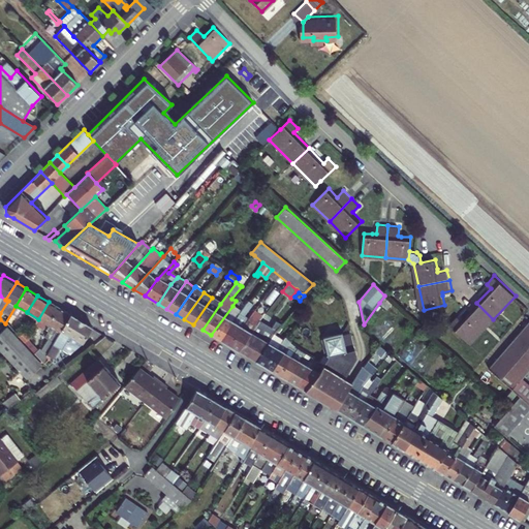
[(386,308),(392,303),(384,296),(379,303),(386,308)]
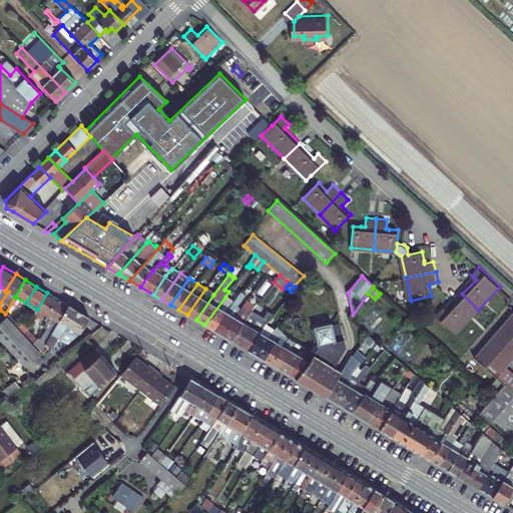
[(205,289),(187,315),(196,320),(213,295),(205,289)]
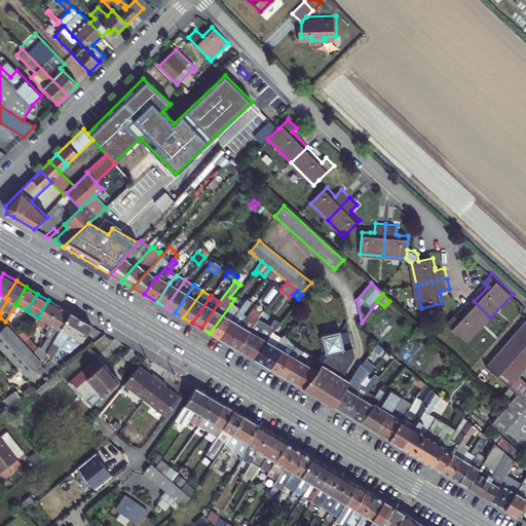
[(48,324),(59,307),(48,300),(38,317),(35,322),(34,324),(42,329),(46,323),(48,324)]
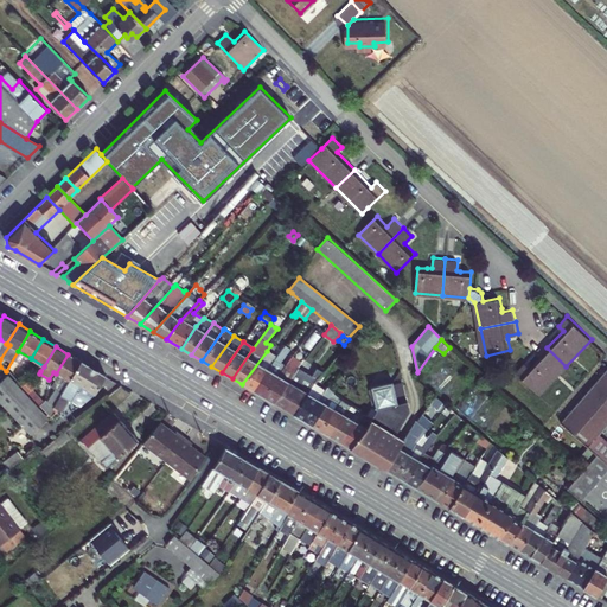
[(566,366),(547,347),(530,366),(524,362),(516,371),(540,394),(566,366)]
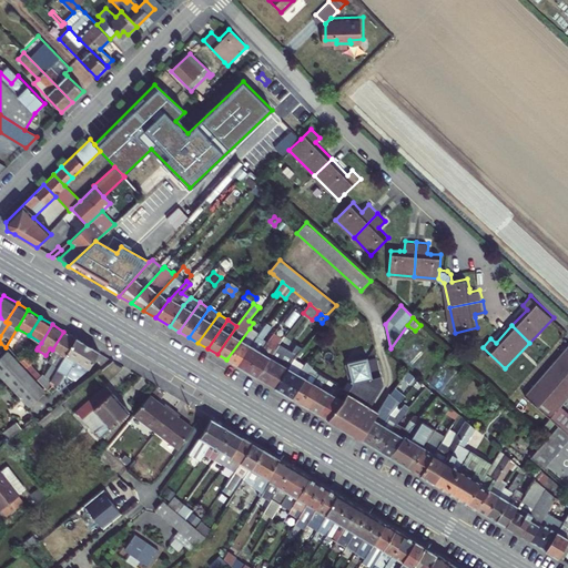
[(226,359),(236,366),(259,334),(259,333),(250,328),(226,359)]
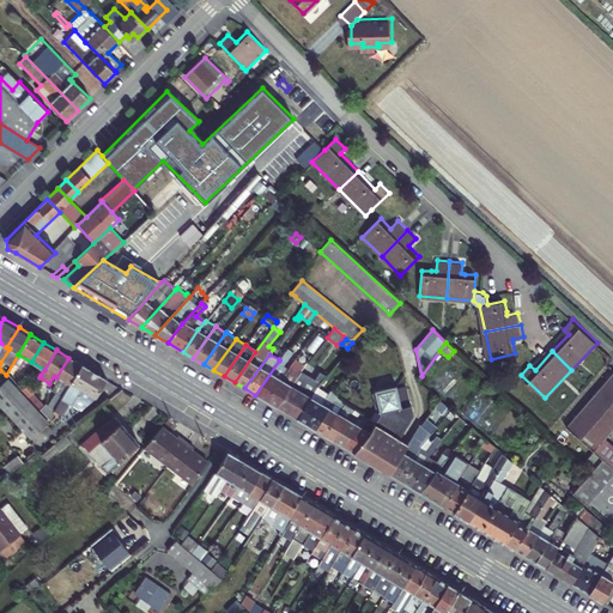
[(301,356),(292,365),(301,370),(308,360),(301,356)]
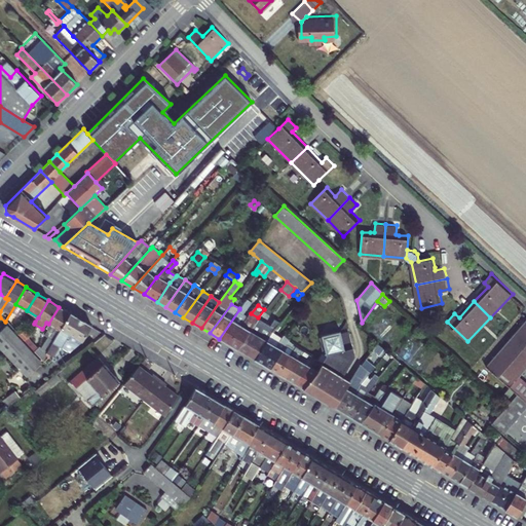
[(44,335),(50,339),(53,340),(60,329),(69,313),(59,307),(48,324),(50,325),(44,335)]
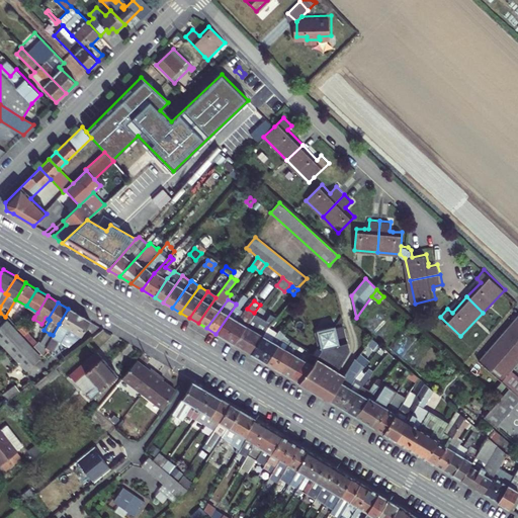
[(236,305),(216,334),(225,339),(244,310),(236,305)]
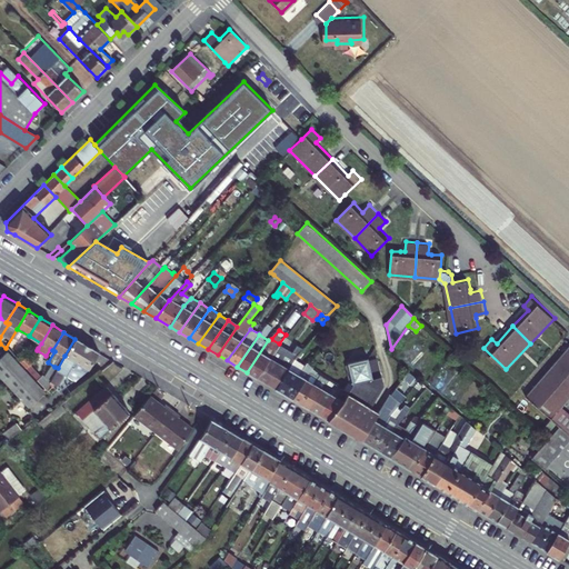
[(55,376),(51,381),(57,386),(63,375),(66,376),(76,361),(89,369),(99,353),(77,339),(58,369),(55,376)]
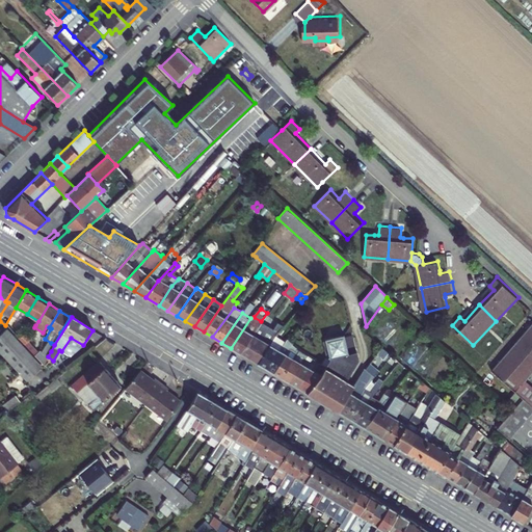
[(250,318),(231,348),(240,353),(259,323),(250,318)]
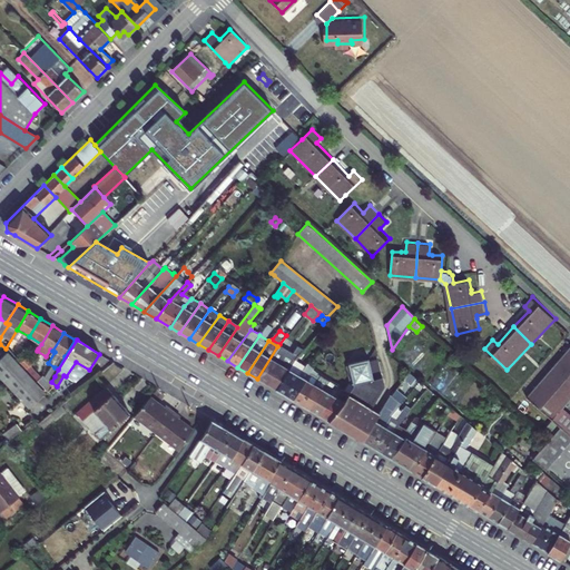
[(31,344),(27,352),(33,356),(37,351),(38,349),(31,344)]
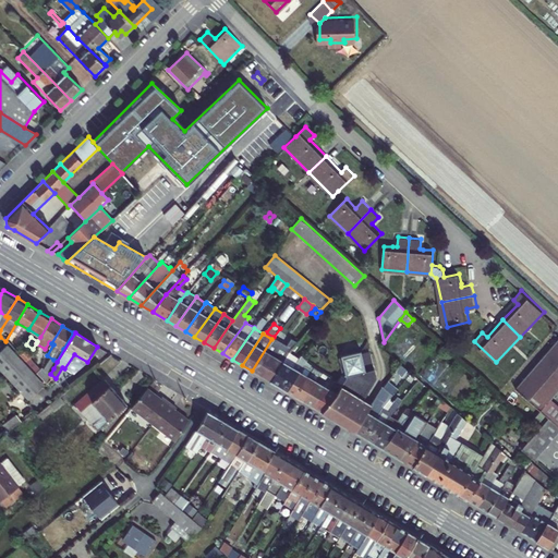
[(271,339),(252,371),(259,375),(280,346),(271,339)]
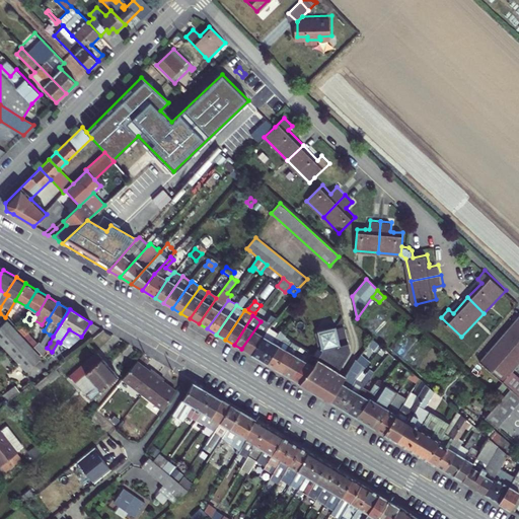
[(503,381),(518,362),(518,315),(479,362),(503,381)]
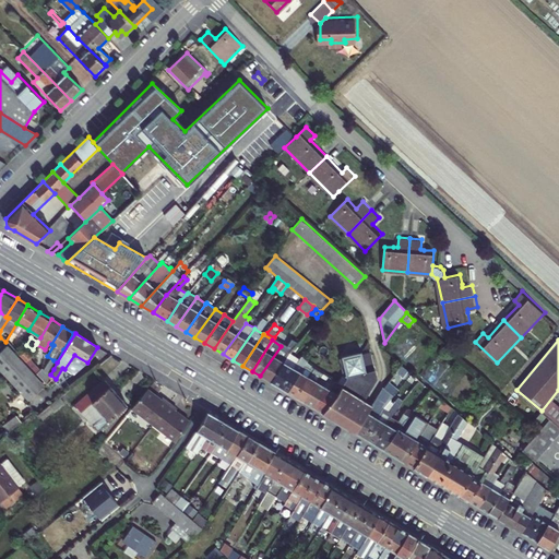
[(292,349),(297,343),(294,341),(292,343),(289,342),(285,348),(281,346),(260,376),(270,382),(292,349)]
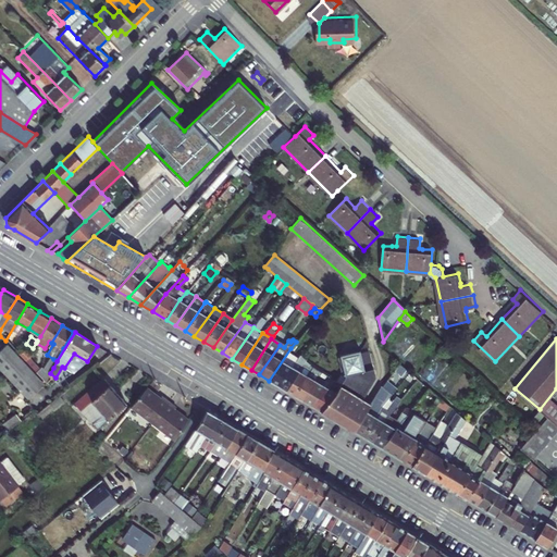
[(44,384),(8,345),(0,351),(0,369),(28,399),(44,384)]
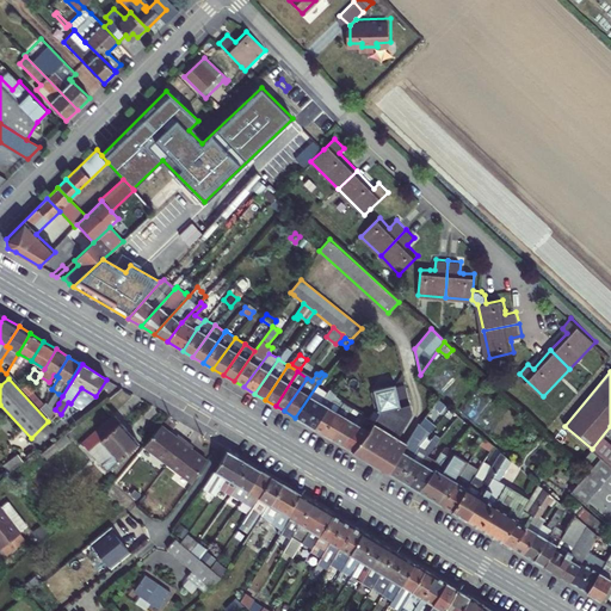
[(30,392),(19,380),(17,383),(28,394),(30,392)]
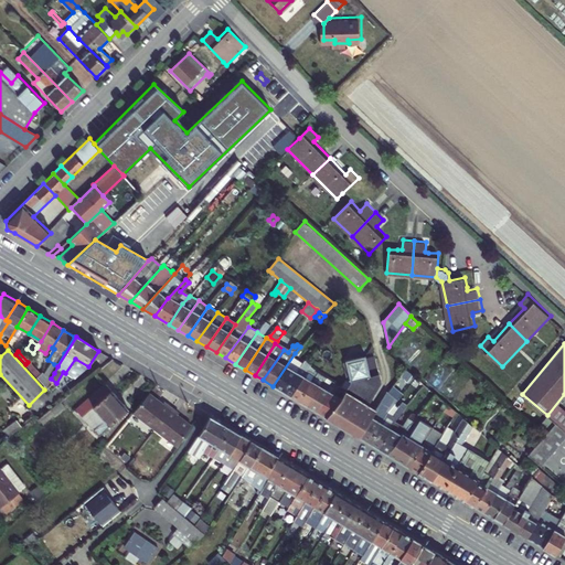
[(359,437),(376,408),(368,404),(381,381),(379,380),(380,379),(374,359),(365,362),(365,358),(363,352),(343,355),(342,377),(338,384),(345,390),(326,417),(359,437)]
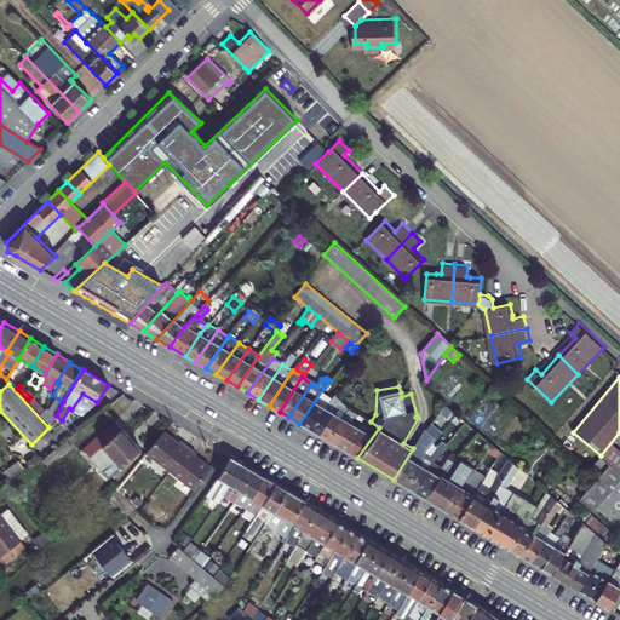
[(36,397),(40,390),(36,388),(30,397),(28,400),(40,414),(44,412),(33,400),(35,396),(36,397)]
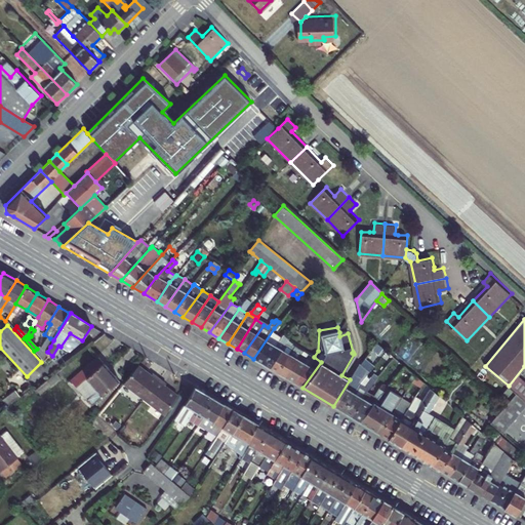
[(261,363),(283,334),(274,328),(253,359),(261,363)]
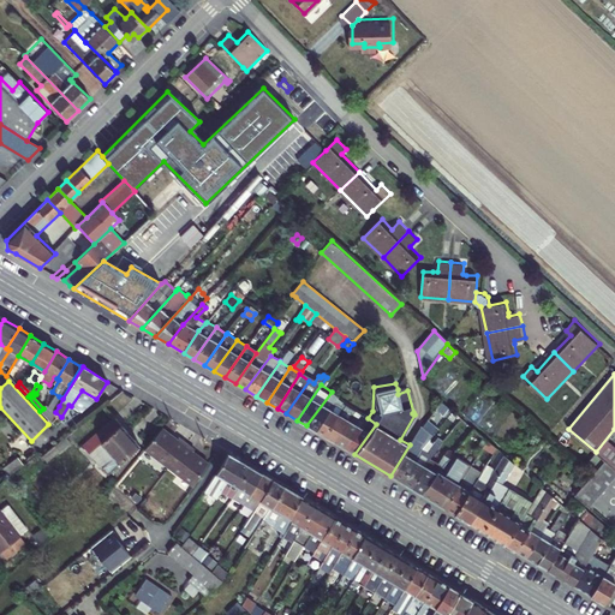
[(333,402),(338,396),(332,392),(306,425),(315,431),(334,404),(333,402)]
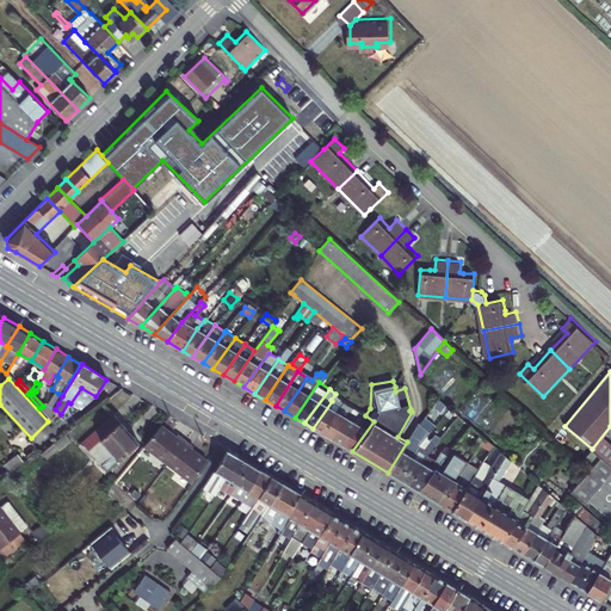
[(321,433),(344,400),(335,394),(331,400),(332,401),(313,429),(321,433)]
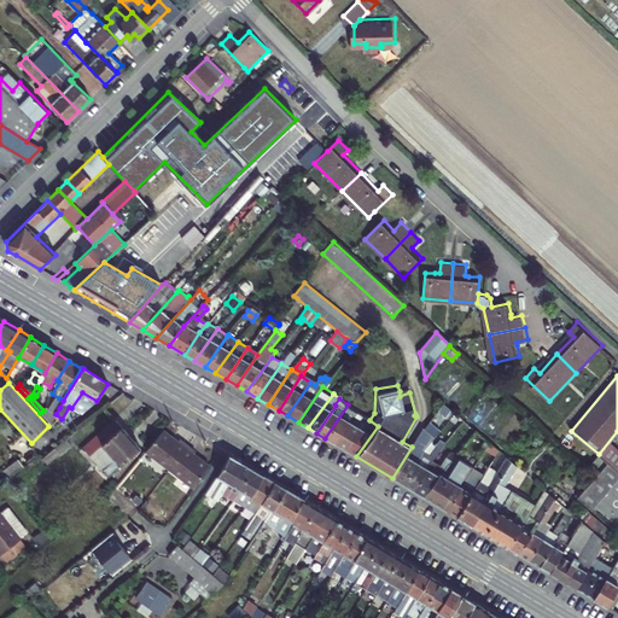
[(334,444),(355,417),(359,412),(348,404),(325,438),(334,444)]
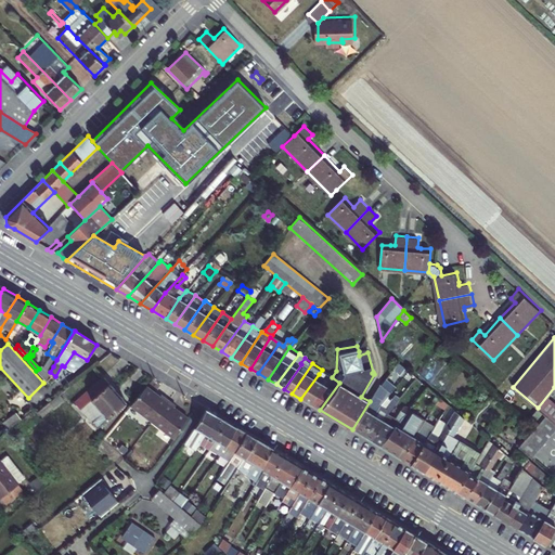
[(50,372),(53,366),(49,364),(44,371),(41,366),(39,369),(36,371),(43,378),(48,374),(50,372)]
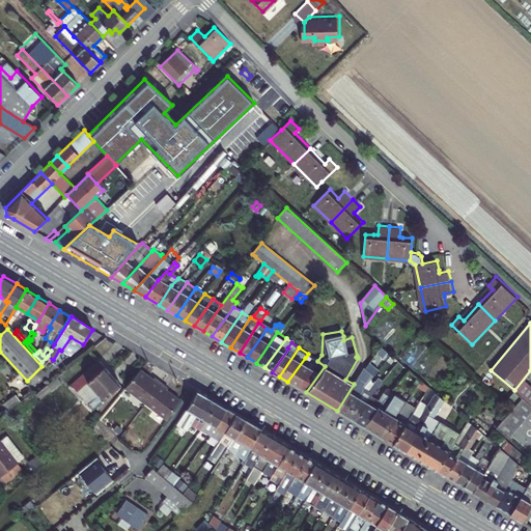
[(314,365),(305,358),(287,382),(297,387),(314,365)]
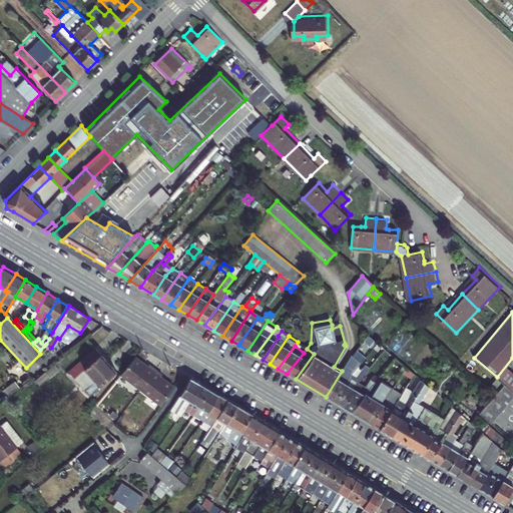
[(117,372),(94,348),(68,371),(75,379),(84,370),(95,382),(86,391),(90,396),(117,372)]
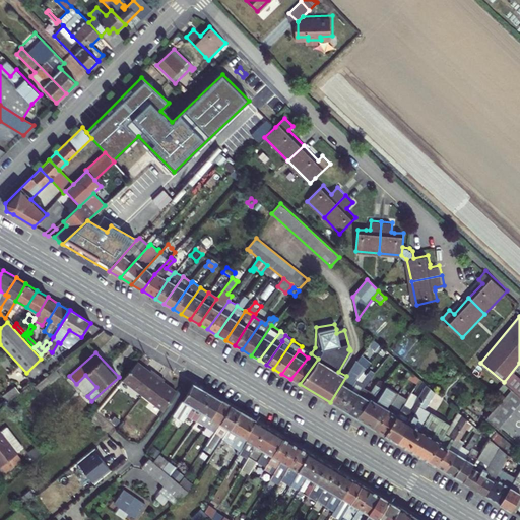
[(300,384),(318,359),(311,353),(309,355),(308,358),(290,379),(300,384)]
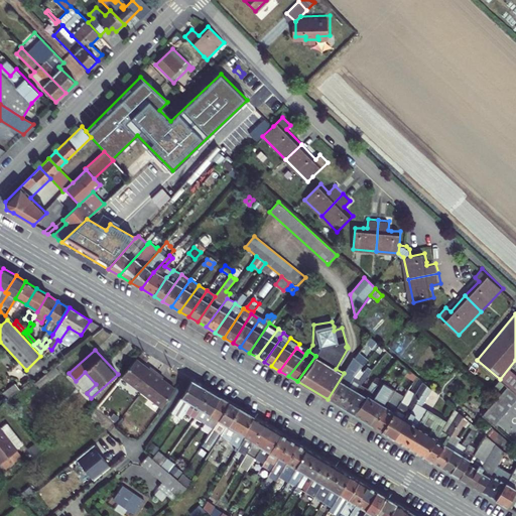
[(353,371),(361,359),(357,355),(348,366),(351,368),(350,369),(353,371)]
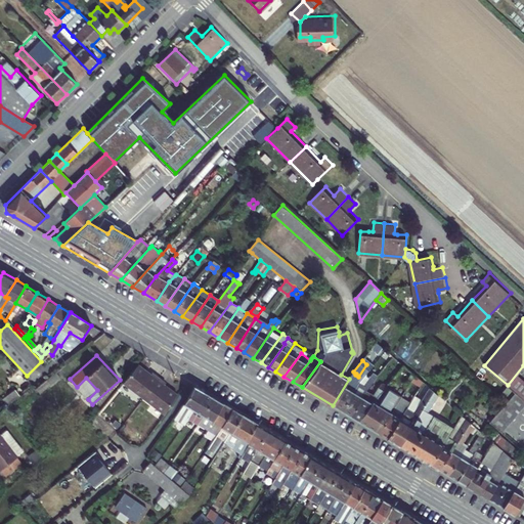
[(138,365),(124,383),(143,399),(158,379),(151,374),(150,375),(138,365)]
